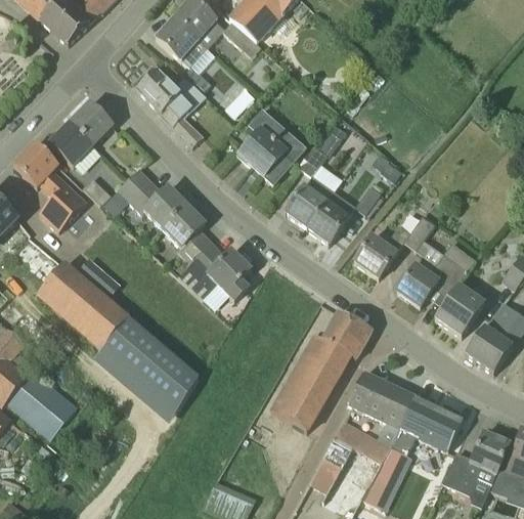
[(84,0),(76,9),(66,0),(19,0),(67,46),(90,23),(114,0),(84,0)]
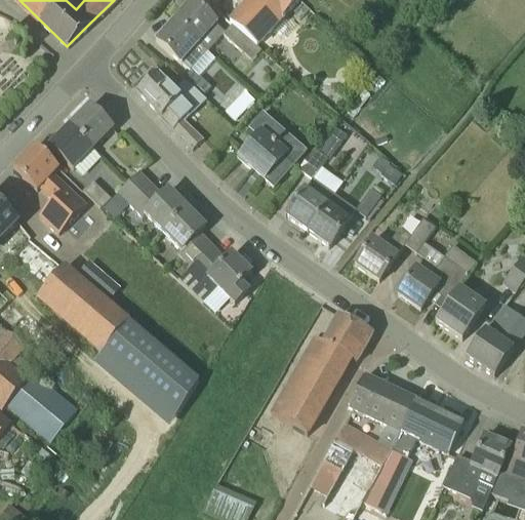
[(223,32),(242,49),(251,40),(231,22),(226,28),(196,0),(189,0),(172,18),(197,41),(206,49),(223,32)]
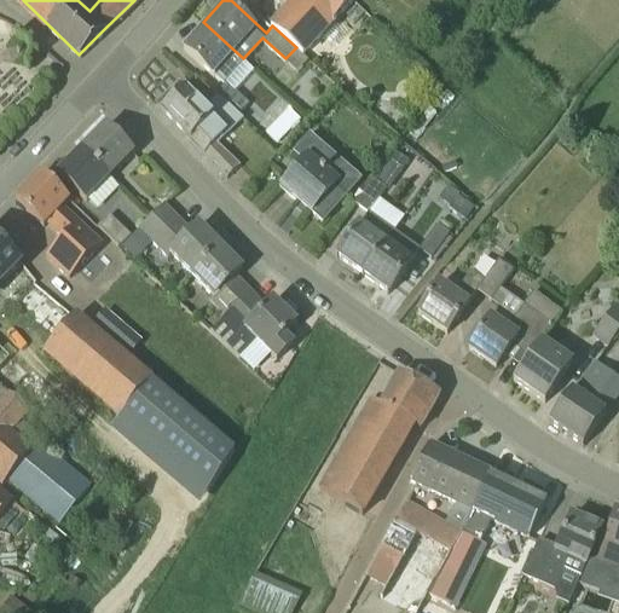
[(288,0),(268,22),(272,25),(296,47),(304,55),(334,21),(333,19),(350,0),(288,0)]
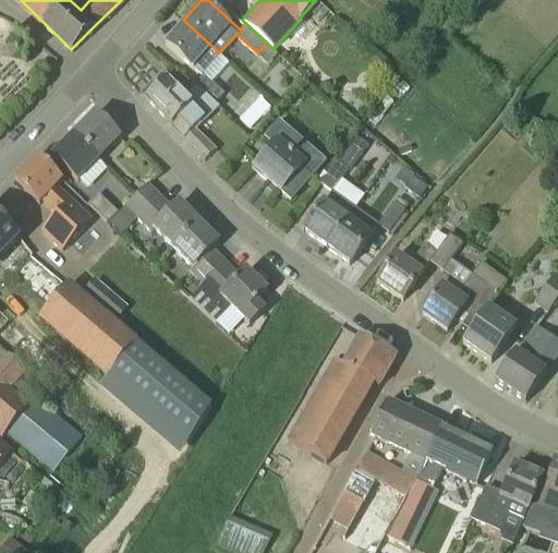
[(165,40),(191,63),(209,44),(183,20),(165,40)]
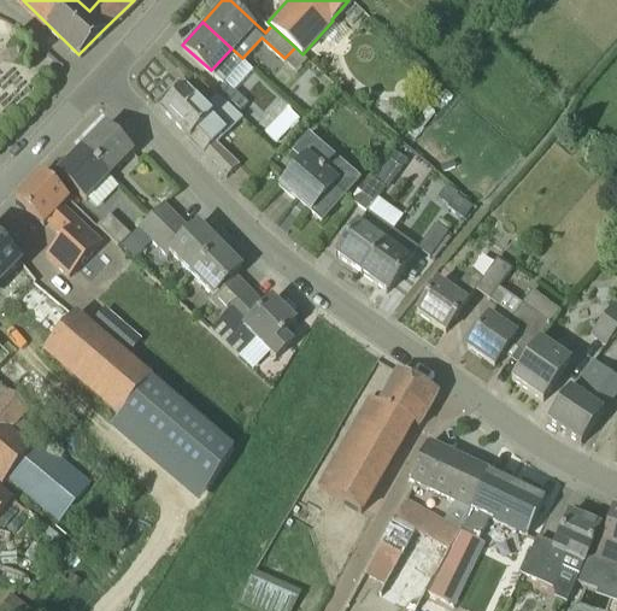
[(421,75),(418,80),(421,84),(425,87),(430,84),(433,80),(430,75),(425,72),(421,75)]
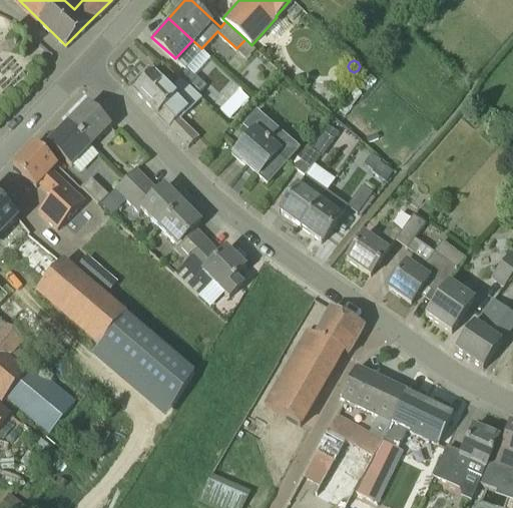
[(148,64),(128,83),(188,143),(198,134),(180,115),(189,106),(178,94),(188,84),(180,76),(169,86),(148,64)]
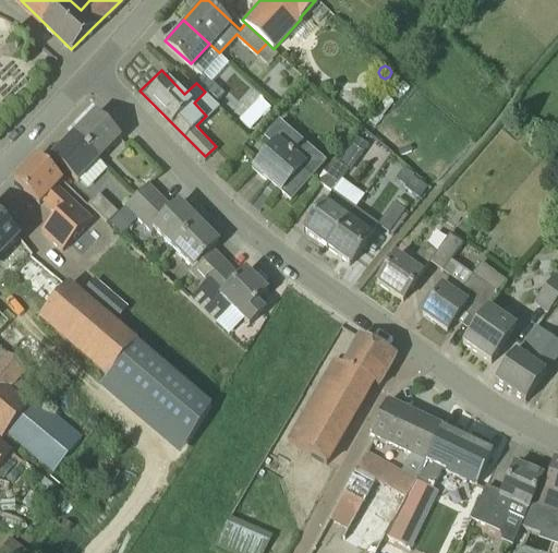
[(203,70),(193,80),(196,83),(205,92),(215,99),(223,88),(204,71),(203,70)]
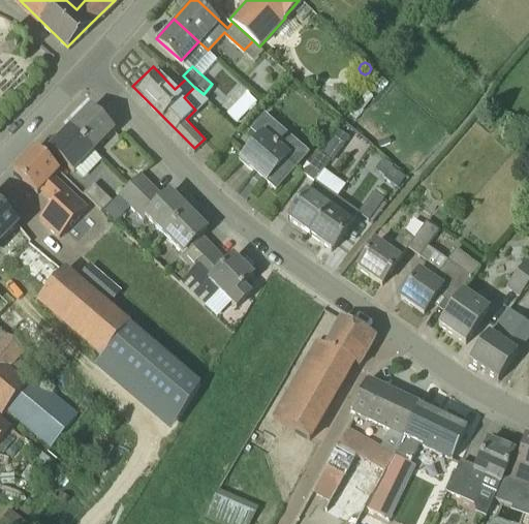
[(235,102),(226,111),(237,120),(245,112),(235,102)]
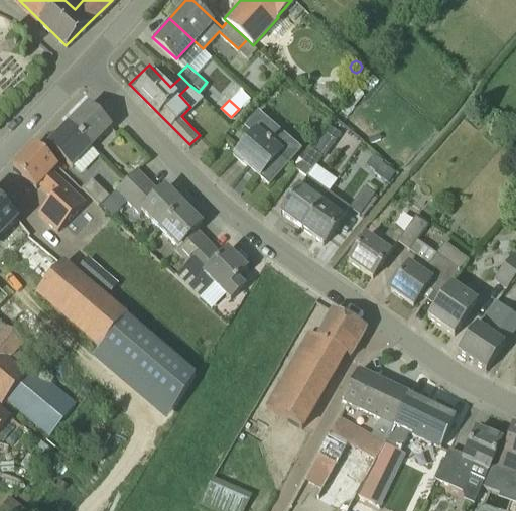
[(87,102),(68,122),(92,145),(111,126),(87,102)]
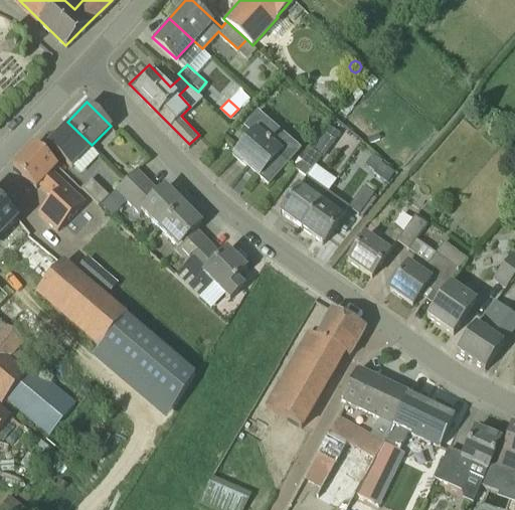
[(92,145),(67,122),(47,141),(71,165),(92,145)]
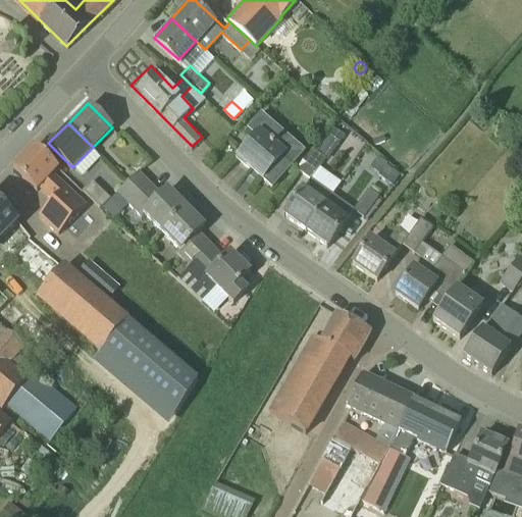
[(338,142),(345,133),(333,124),(327,134),(338,142)]
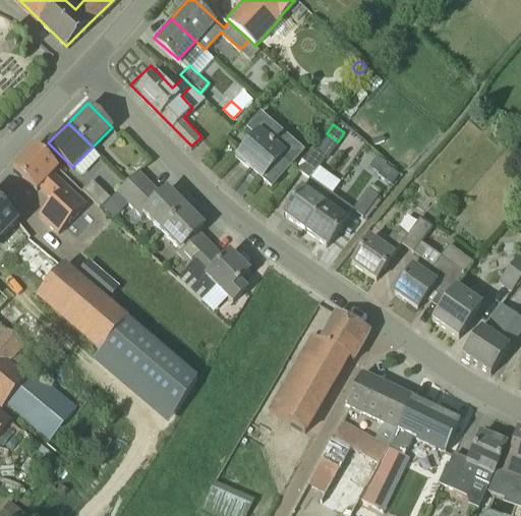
[(258,128),(237,155),(272,184),(303,147),(293,137),(284,149),(258,128)]
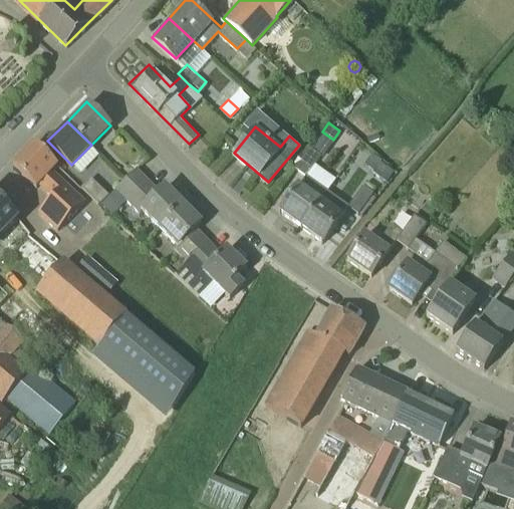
[(56,229),(72,213),(85,199),(84,198),(53,169),(57,164),(33,142),(13,164),(37,186),(39,184),(51,195),(37,211),(56,229)]
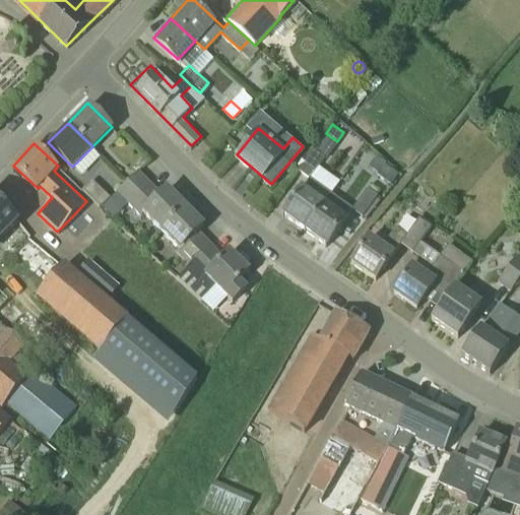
[(309,175),(324,154),(314,147),(299,168),(309,175)]
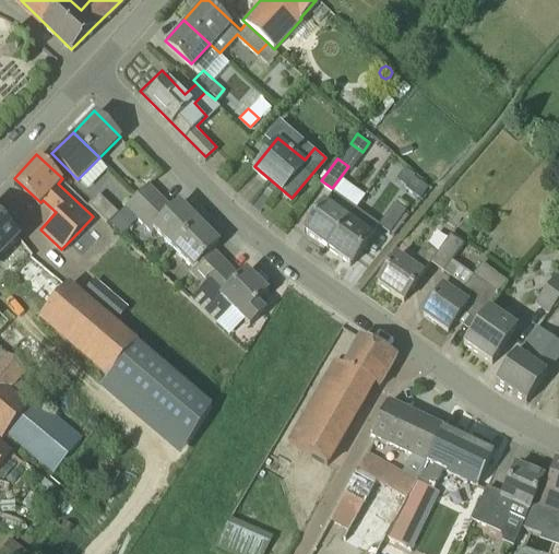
[(420,196),(428,184),(414,174),(407,184),(406,185),(420,196)]
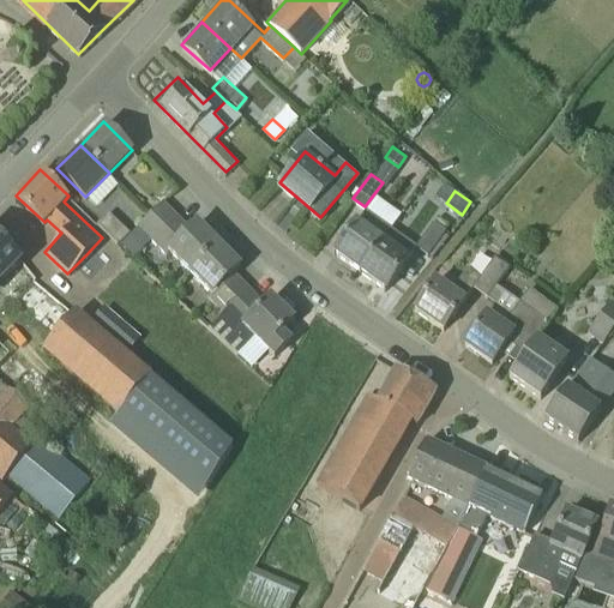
[(137,224),(149,235),(173,210),(162,199),(137,224)]
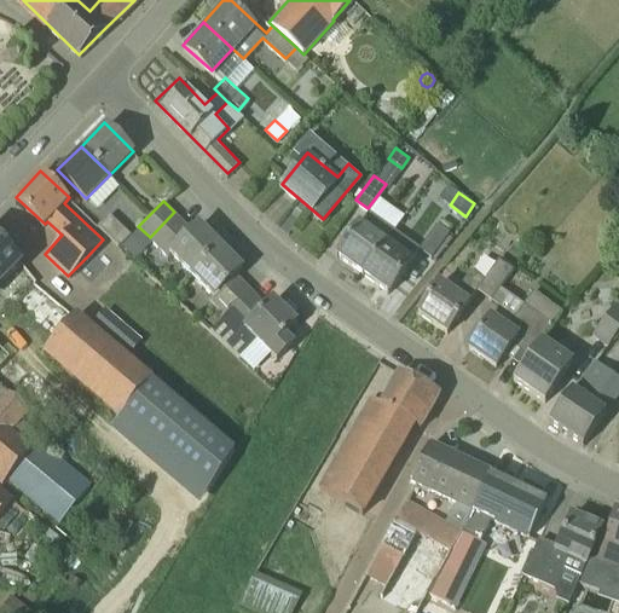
[(393,226),(368,208),(336,253),(362,271),(393,226)]
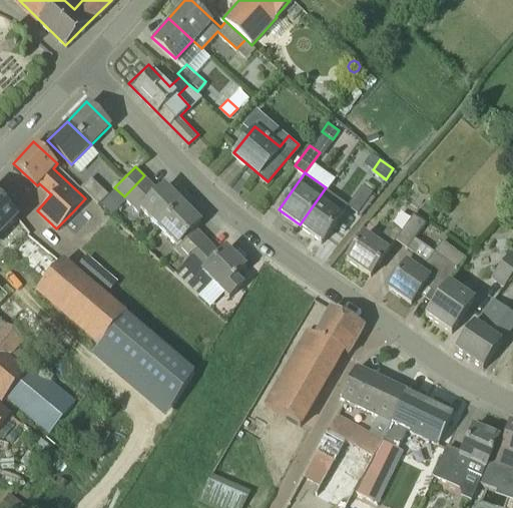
[(89,174),(80,184),(98,201),(108,192),(89,174)]
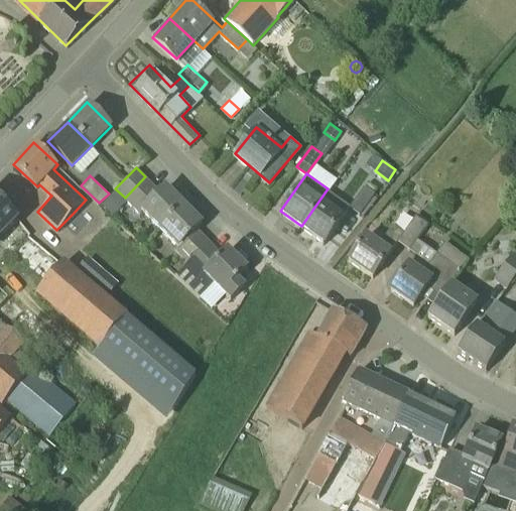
[(159,190),(145,176),(125,198),(139,212),(142,210),(159,227),(183,203),(165,184),(159,190)]
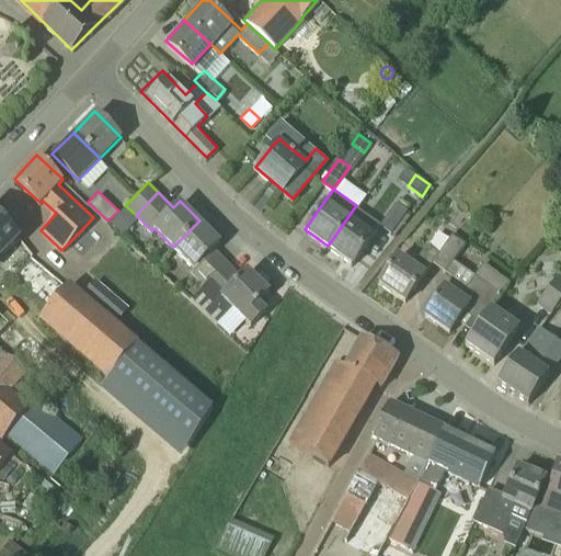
[(380,223),(379,224),(390,230),(407,208),(396,200),(379,223),(380,223)]
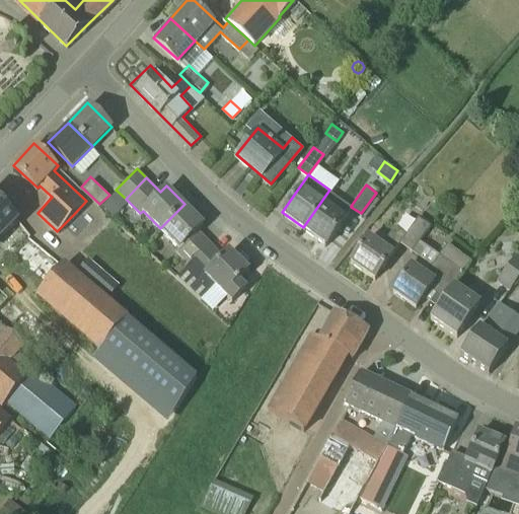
[(324,243),(351,207),(352,206),(351,206),(329,190),(303,227),(324,243)]
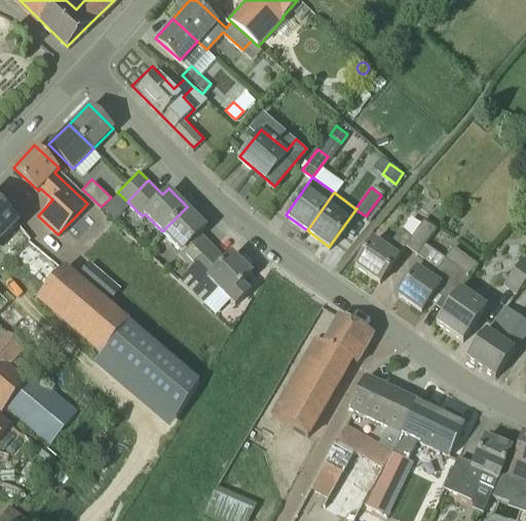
[(0,245),(12,257),(29,238),(30,237),(17,221),(0,203),(0,245)]
